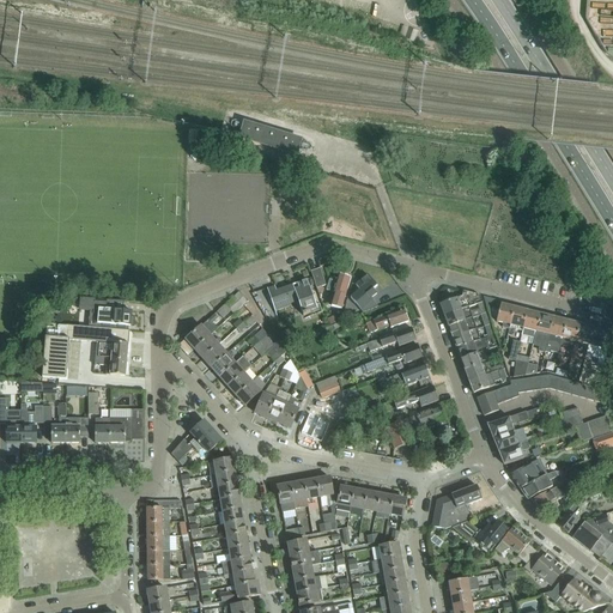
[(612,0),(592,0),(587,26),(604,30),(611,35),(610,41),(608,42),(612,42),(612,0)]
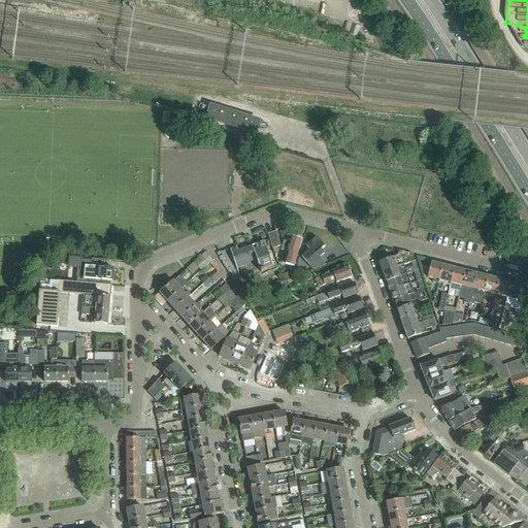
[(259,121),(210,106),(206,119),(255,133),(259,121)]
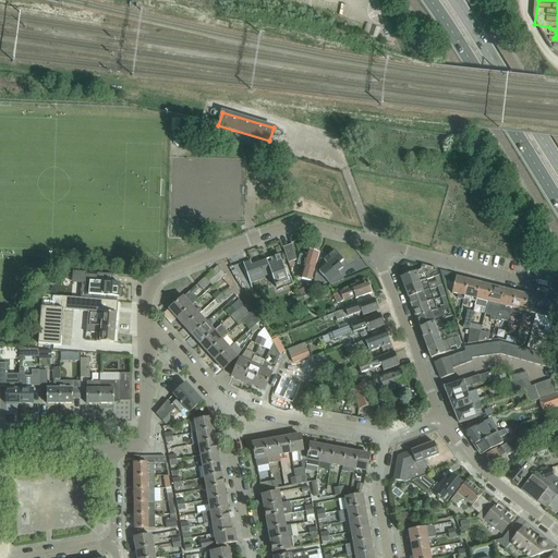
[(173,143),(177,147),(186,138),(183,134),(173,143)]
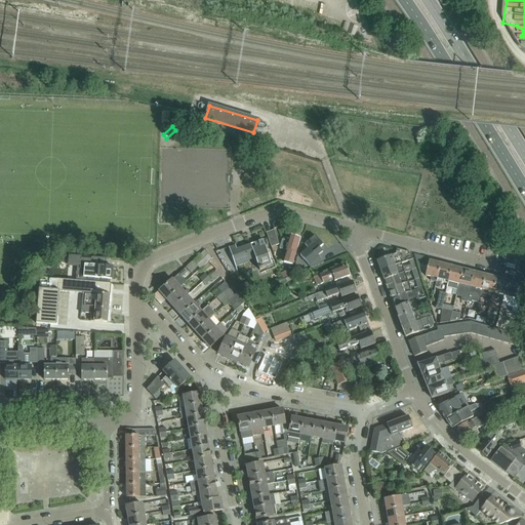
[(164,214),(163,219),(172,220),(173,209),(163,208),(162,214),(164,214)]
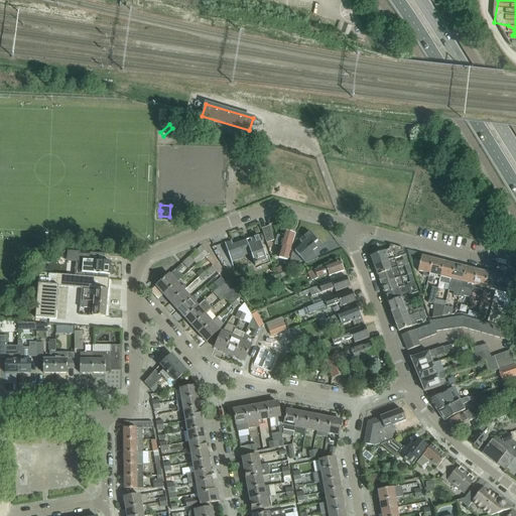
[(274,240),(269,226),(262,229),(267,243),(274,240)]
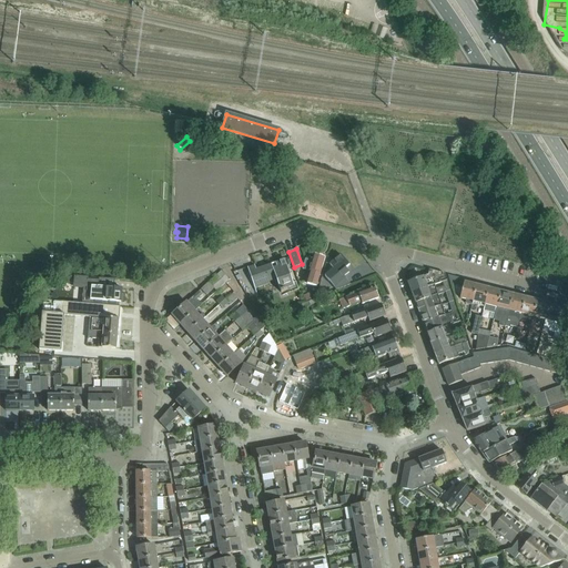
[(321,274),(325,257),(313,254),(311,261),(305,260),(303,269),(311,272),(307,284),(316,287),(321,274)]
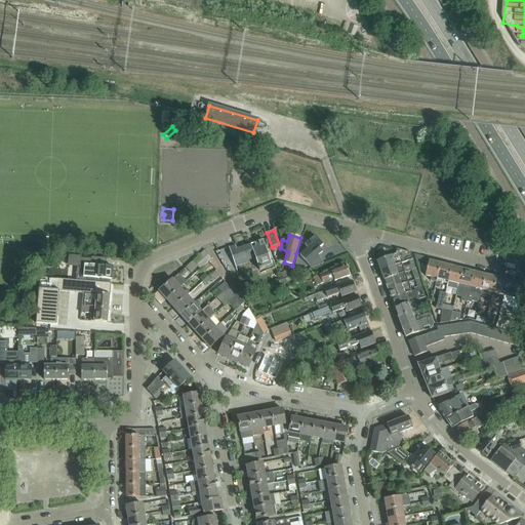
[(322,252),(319,248),(323,245),(315,236),(305,244),(308,248),(300,255),(311,268),(320,264),(317,258),(319,257),(318,255),(322,252)]
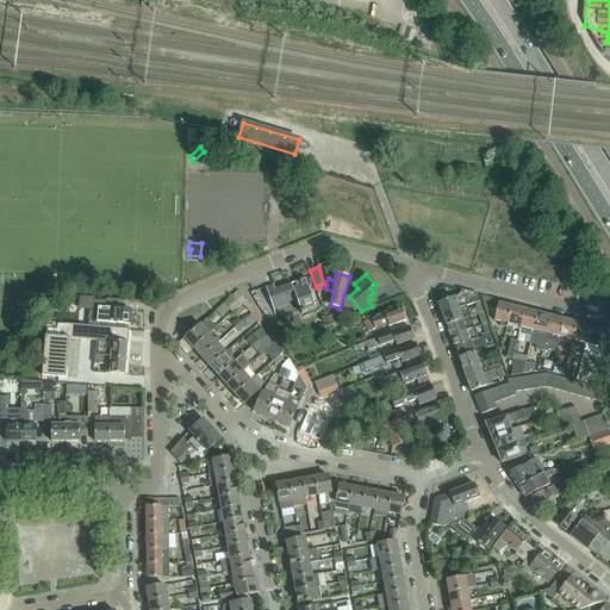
[(306,278),(305,279),(275,290),(273,285),(266,287),(275,317),(277,317),(274,310),(298,302),(302,313),(310,311),(309,310),(316,307),(306,278)]
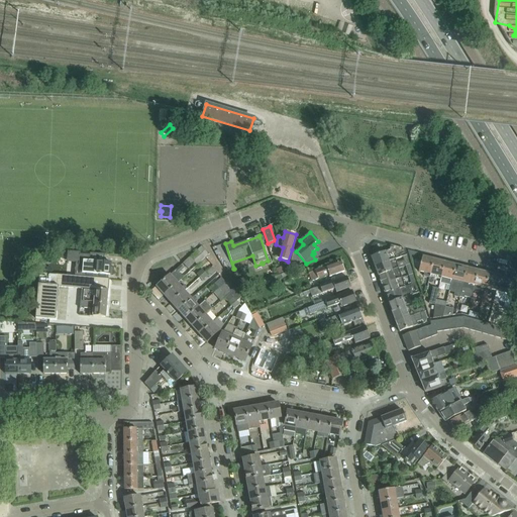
[(197,265),(205,257),(209,254),(201,246),(183,263),(188,269),(195,263),(197,265)]
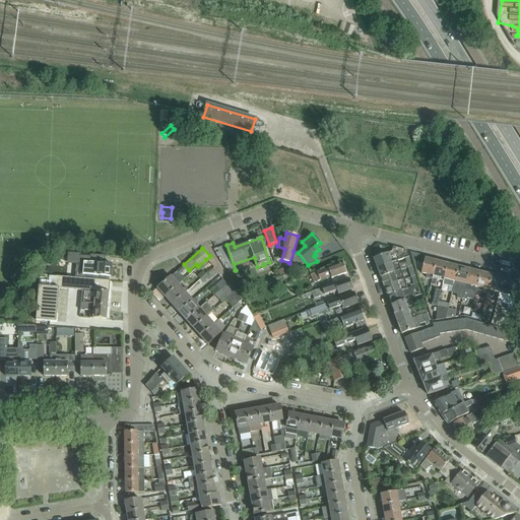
[(398,261),(405,258),(404,258),(408,256),(407,251),(397,249),(393,248),(391,252),(385,254),(384,251),(378,253),(379,257),(373,259),(377,268),(398,260),(398,261)]
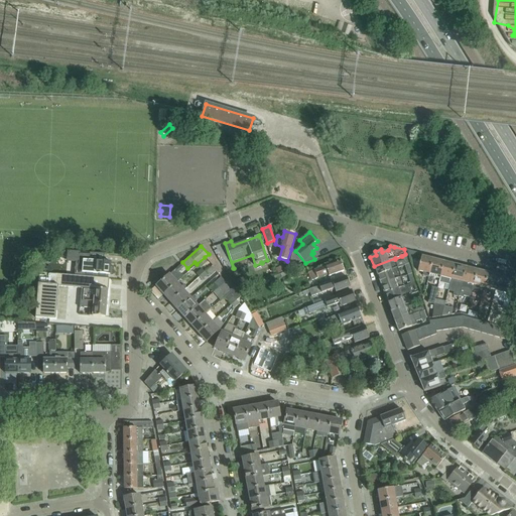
[(428,276),(432,260),(422,257),(422,254),(407,250),(407,251),(409,258),(420,260),(417,271),(423,273),(423,275),(428,277),(428,276)]
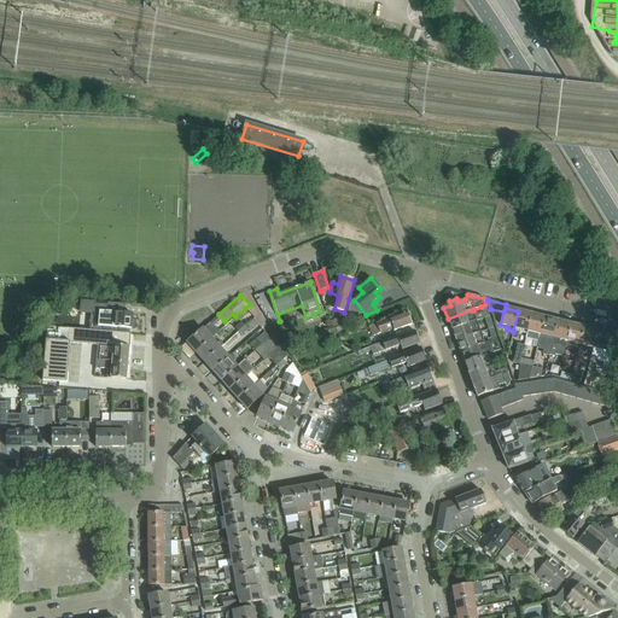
[(95,304),(94,318),(99,318),(106,318),(106,313),(108,305),(95,304)]
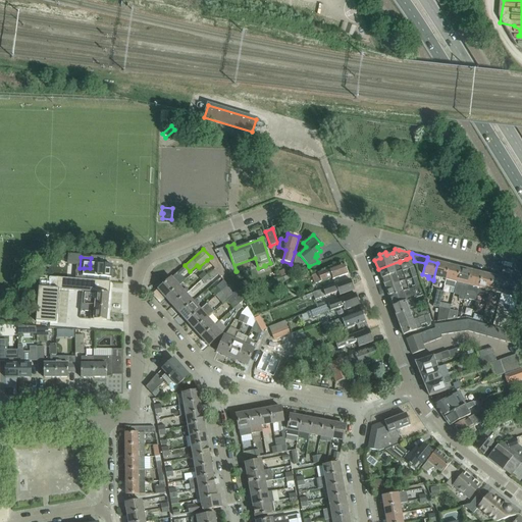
[(403,271),(409,268),(413,266),(410,257),(406,259),(407,259),(408,263),(401,265),(400,262),(400,261),(378,269),(381,278),(403,270),(403,271)]
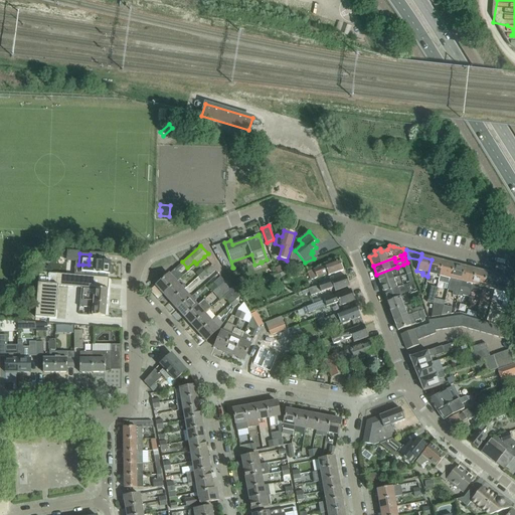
[(343,271),(339,260),(307,272),(311,280),(328,274),(328,276),(343,271)]
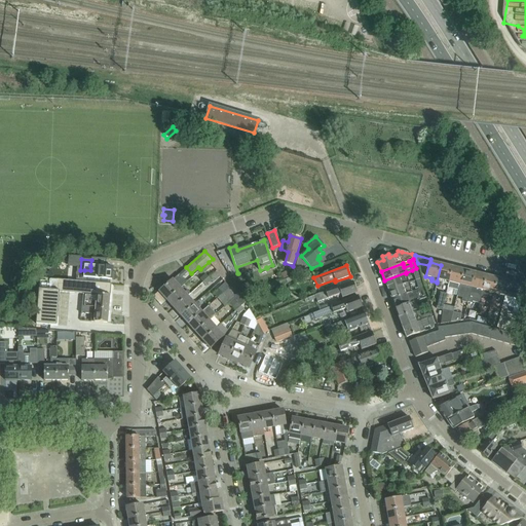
[(448,285),(452,267),(441,265),(437,282),(448,285)]
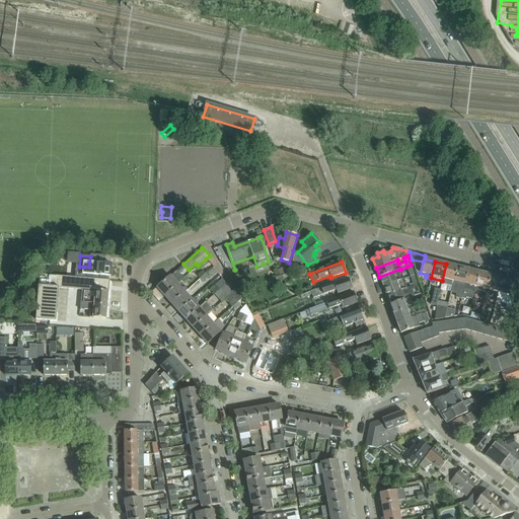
[(110,277),(112,265),(89,263),(89,267),(83,267),(82,278),(108,280),(109,277),(110,277)]
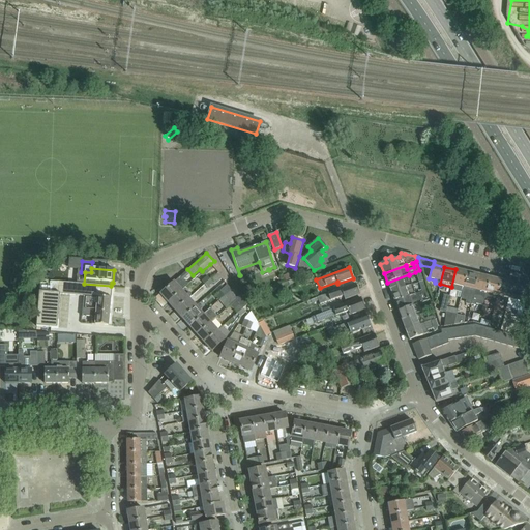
[(462,293),(467,272),(455,269),(451,287),(450,290),(462,293)]
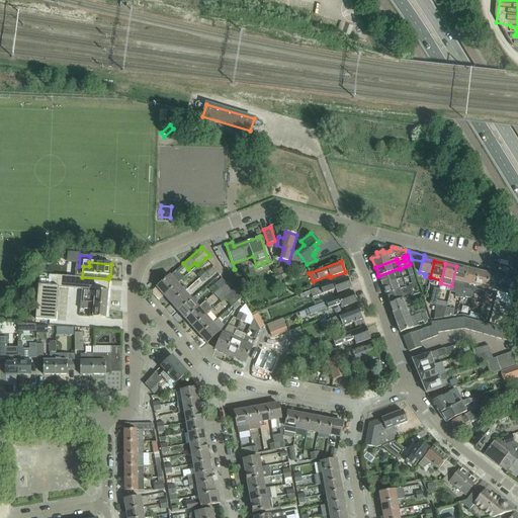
[(164,295),(177,283),(187,275),(183,270),(184,269),(181,265),(157,288),(158,289),(158,290),(160,293),(162,292),(164,295)]
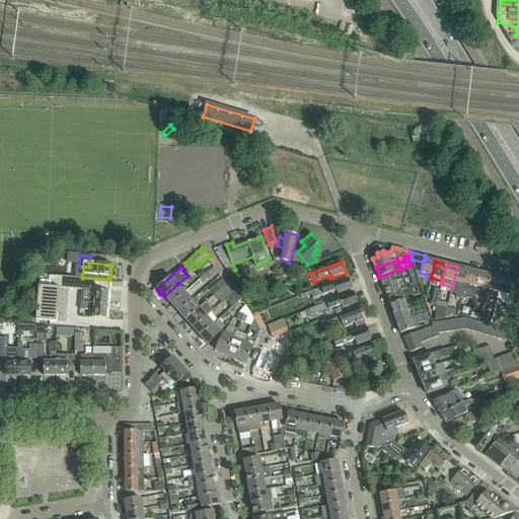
[(465,284),(468,270),(457,267),(452,287),(451,291),(457,292),(456,297),(461,298),(465,284)]
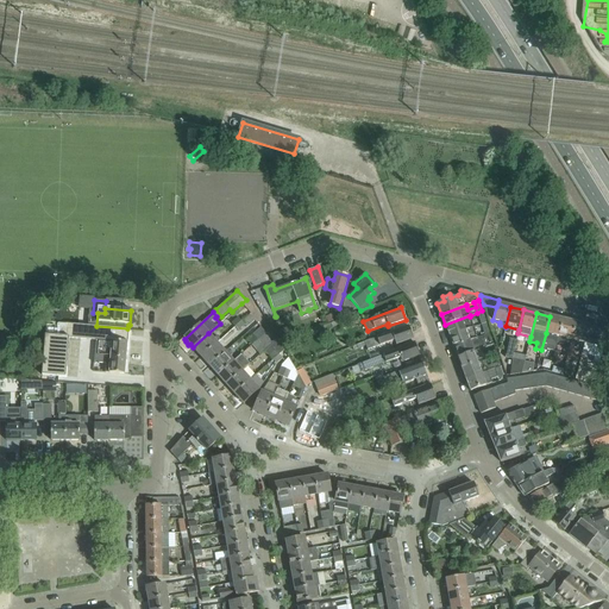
[(246,327),(256,320),(250,314),(242,322),(236,327),(239,331),(245,326),(246,327)]
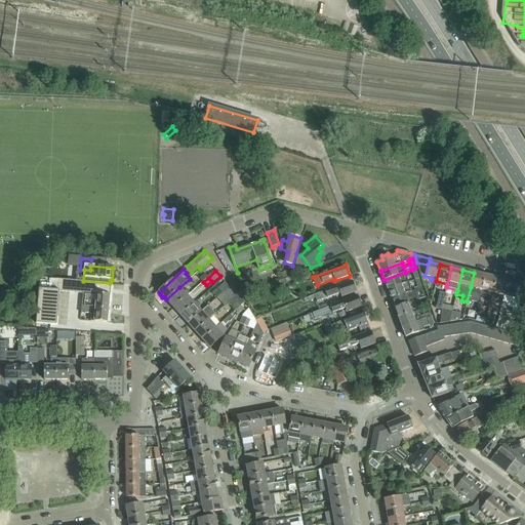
[(408,282),(405,273),(405,272),(384,280),(387,289),(408,282)]
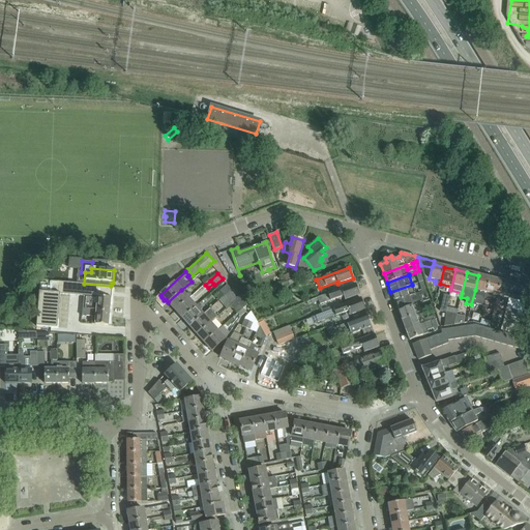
[(486,293),(490,277),(478,275),(475,290),(471,304),(475,305),(476,304),(482,305),(484,299),(486,293)]
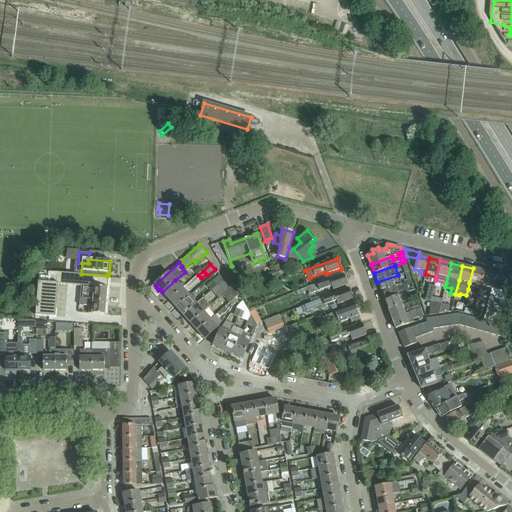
[(198,275),(203,271),(200,267),(194,271),(198,275)]
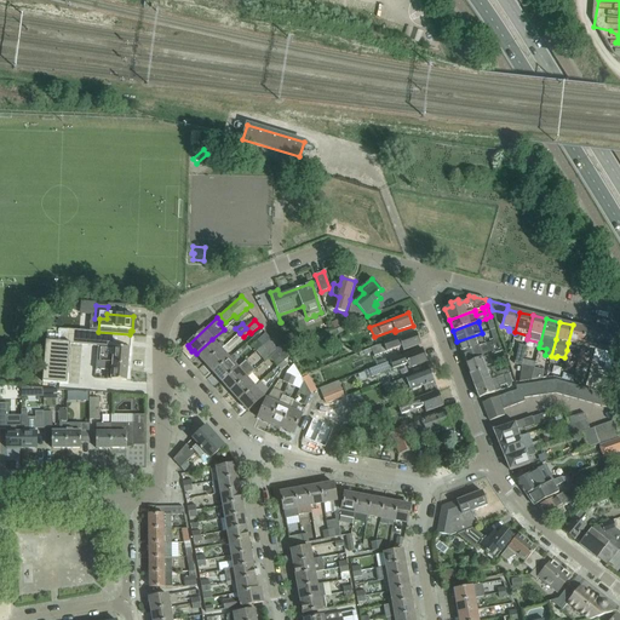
[(577,363),(586,328),(573,325),(568,343),(567,350),(574,352),(572,362),(577,363)]
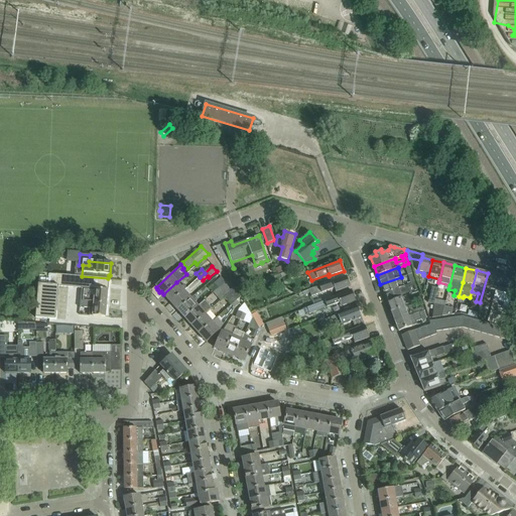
[(271,282),(289,275),(287,271),(269,278),(271,282)]
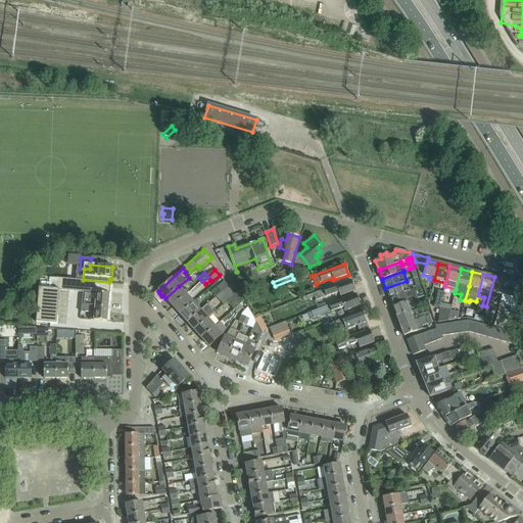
[(40,276),(36,322),(56,324),(59,290),(83,292),(82,306),(86,306),(108,308),(111,282),(109,282),(83,280),(40,276)]
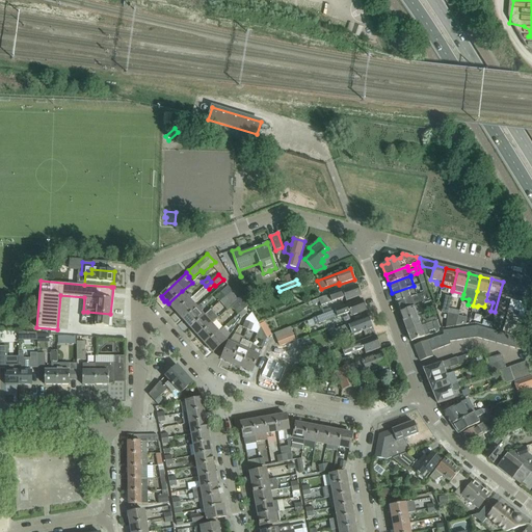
[(510,299),(514,285),(503,282),(495,312),(500,313),(502,304),(504,304),(505,298),(510,299)]
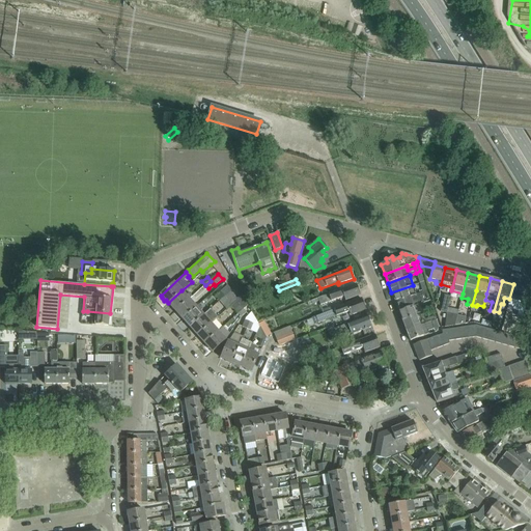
[(360,296),(356,284),(332,294),(328,295),(323,297),(307,302),(309,305),(318,301),(320,305),(344,297),(345,301),(360,296)]
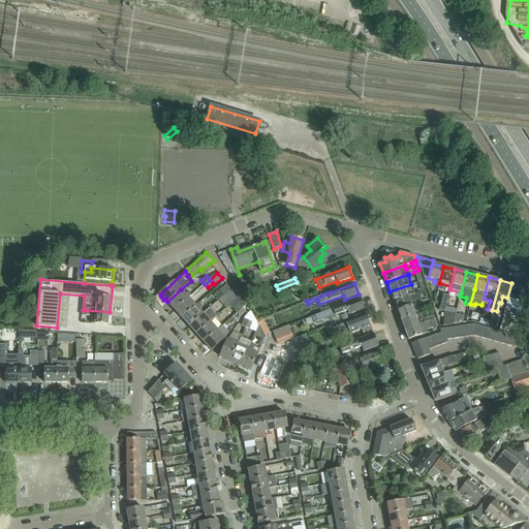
[(519,301),(523,286),(511,283),(507,298),(519,301)]
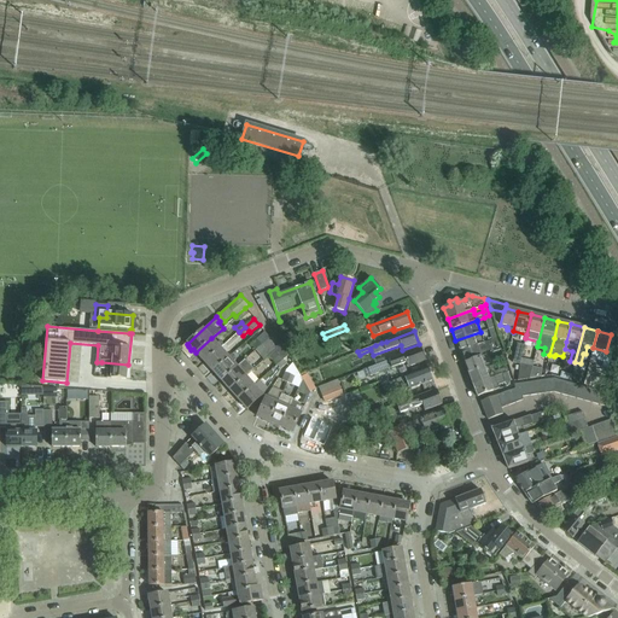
[(255,350),(269,337),(264,332),(256,339),(257,340),(251,347),(255,350)]
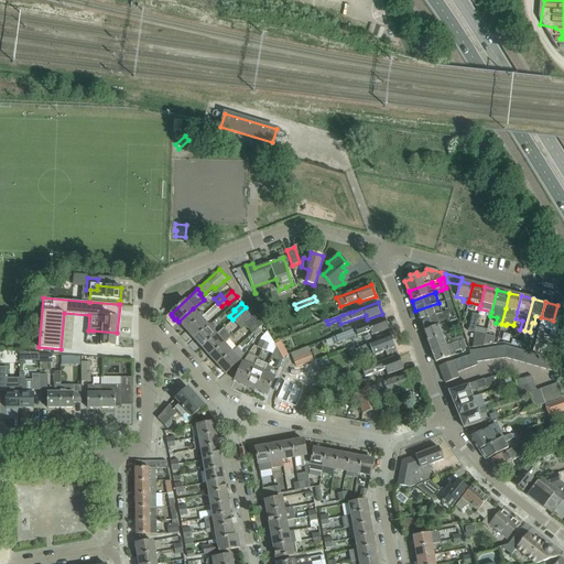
[(315,303),(308,305),(311,312),(318,310),(315,303)]
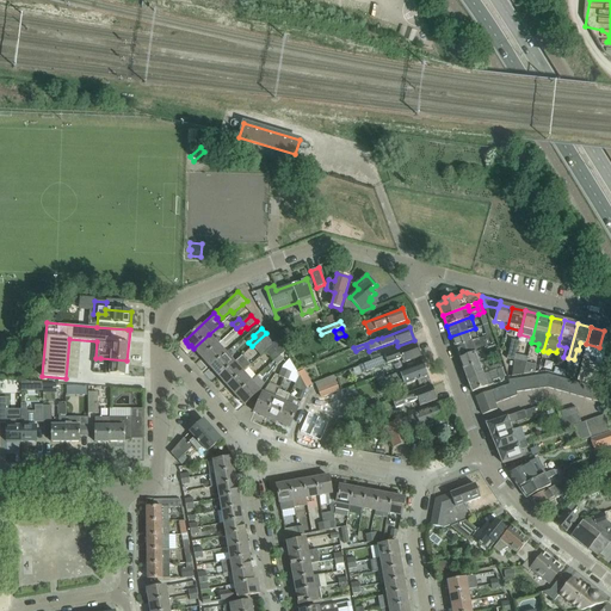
[(479,339),(475,328),(450,337),(455,347),(479,339)]
